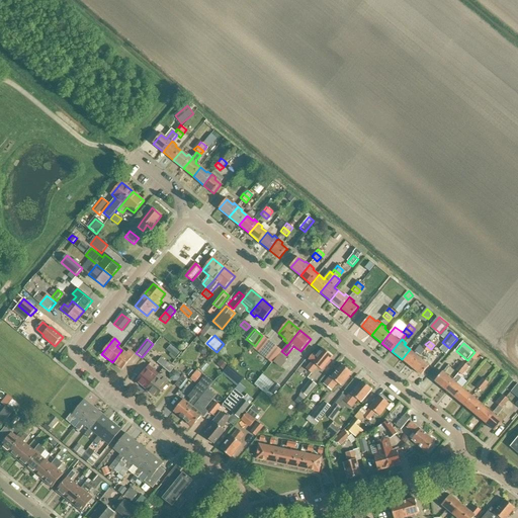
[(428,353),(431,349),(425,344),(422,348),(425,351),(428,353)]
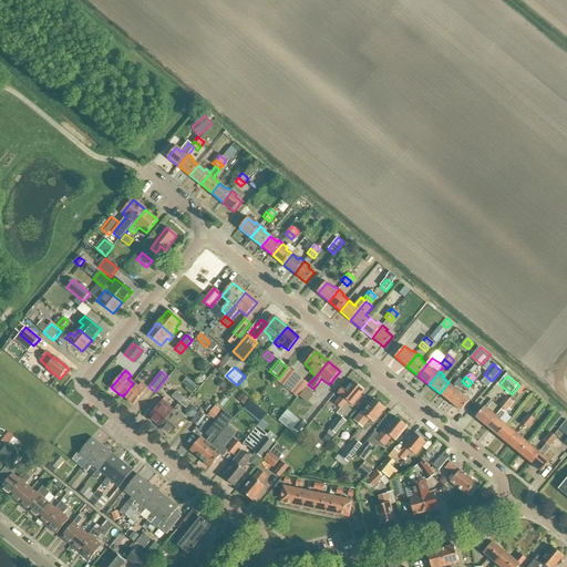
[(183,384),(193,392),(197,387),(187,378),(183,384)]
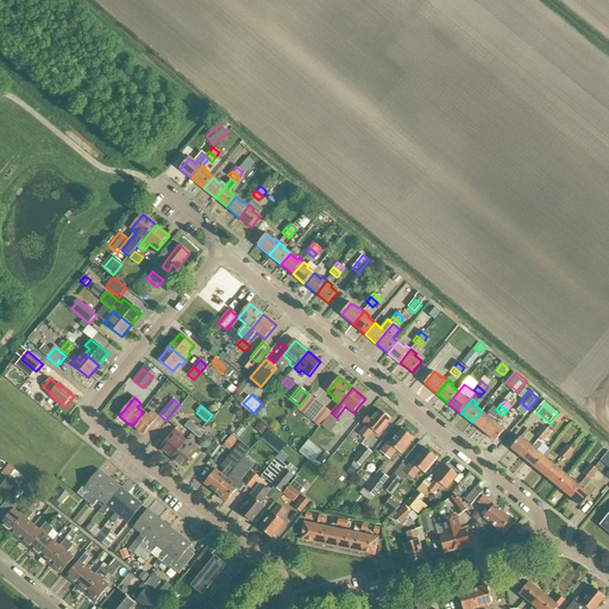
[(327,418),(331,413),(324,407),(319,413),(326,419),(327,418)]
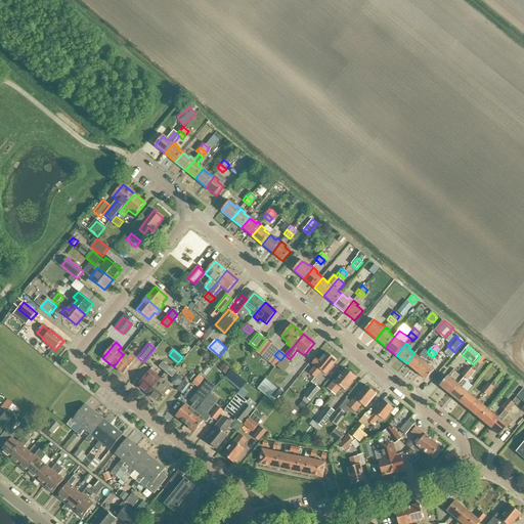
[(430,355),(427,352),(425,350),(419,356),(415,353),(406,363),(416,372),(426,359),(430,355)]
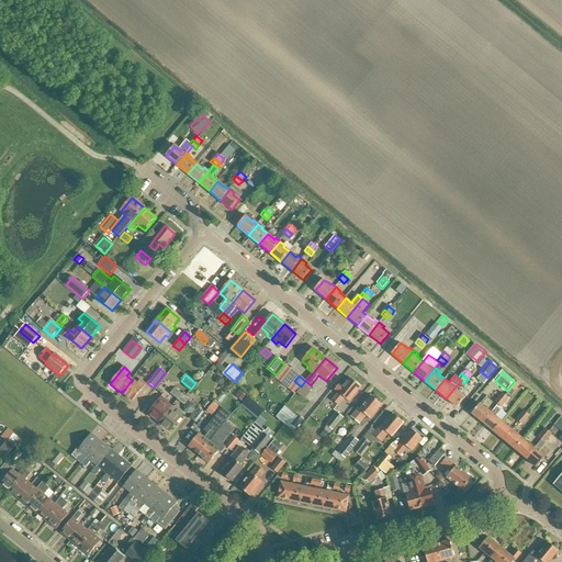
[(361,389),(350,379),(343,388),(339,384),(335,391),(338,394),(332,402),(338,406),(345,398),(349,403),(361,389)]
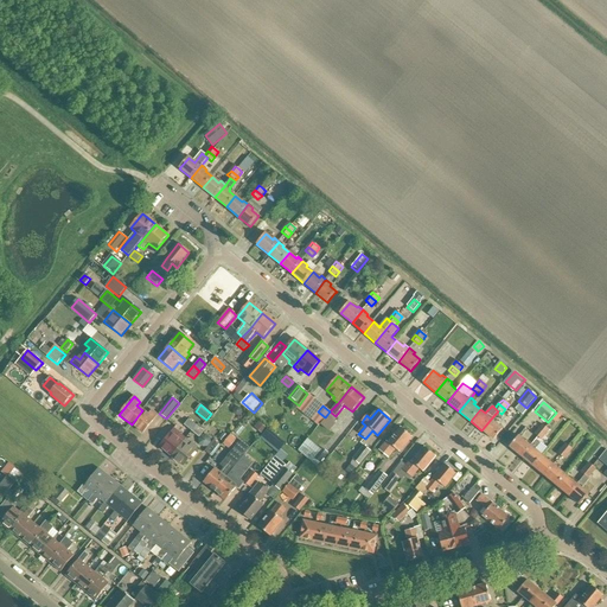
[(142,410),(132,425),(144,434),(158,416),(152,410),(148,415),(142,410)]
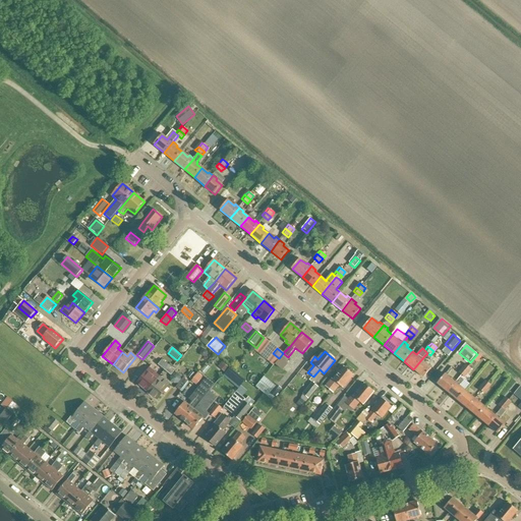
[(283,353),(280,357),(281,357),(275,364),(283,370),(288,364),(287,362),(290,359),(288,357),(283,353)]
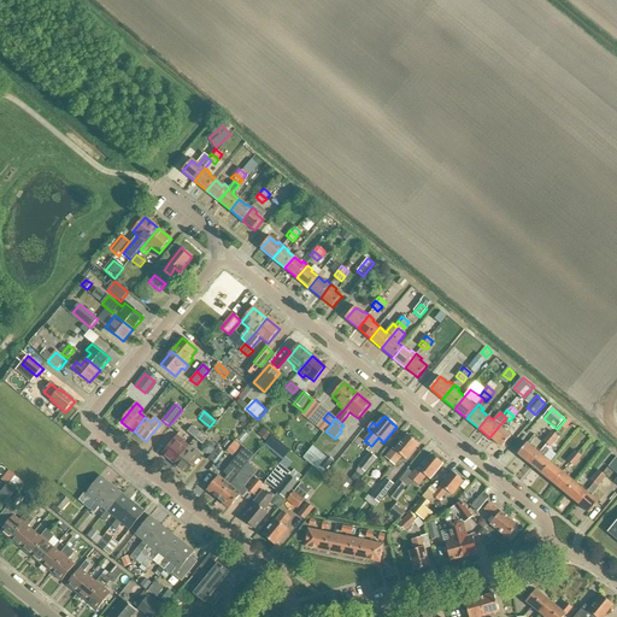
[(501,423),(489,438),(501,448),(512,435),(505,429),(506,428),(501,423)]
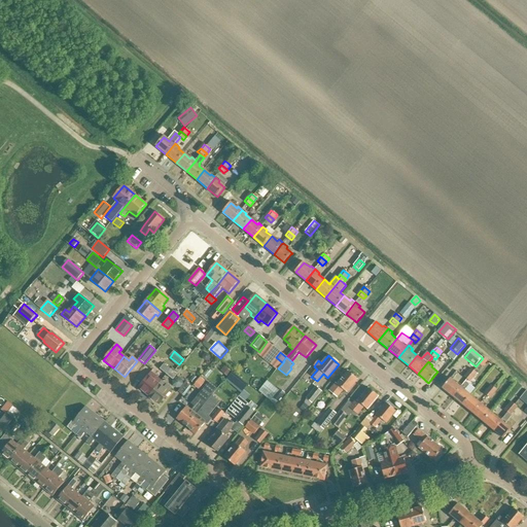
[(167,375),(171,370),(164,364),(160,370),(167,375)]
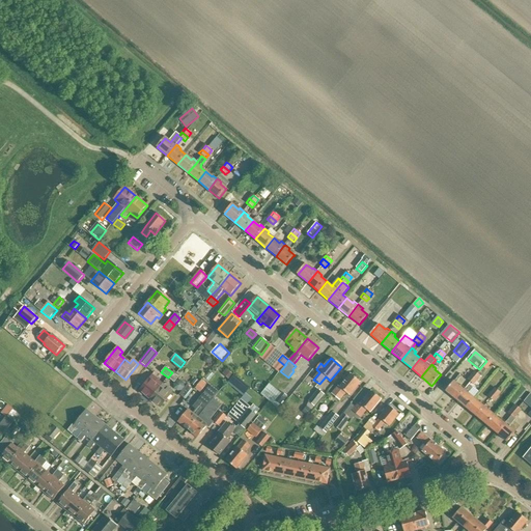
[(226,370),(223,375),(229,381),(233,375),(226,370)]
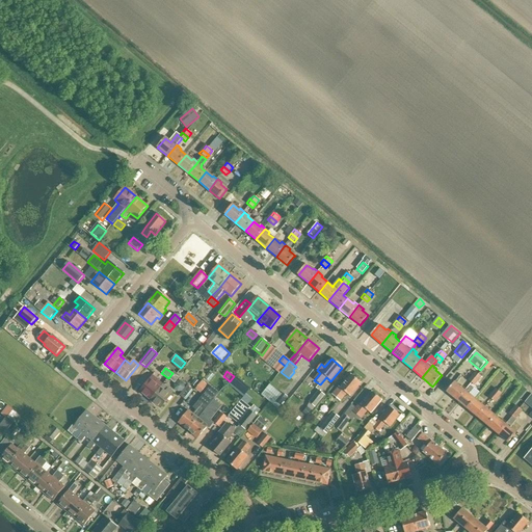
[(481,377),(478,375),(475,372),(472,376),(478,381),(481,377)]
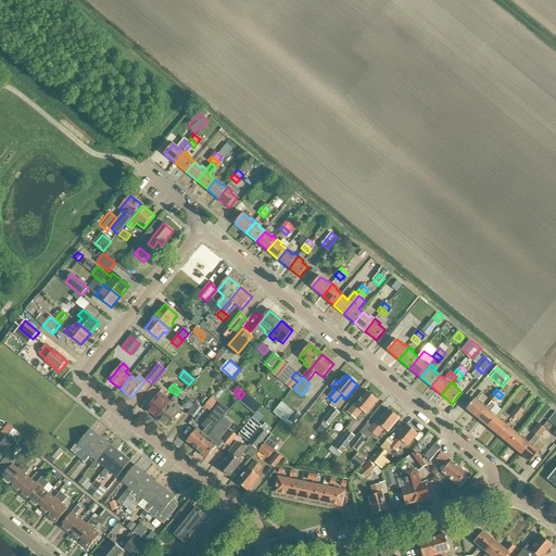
[(180,390),(176,395),(182,402),(187,396),(180,390)]
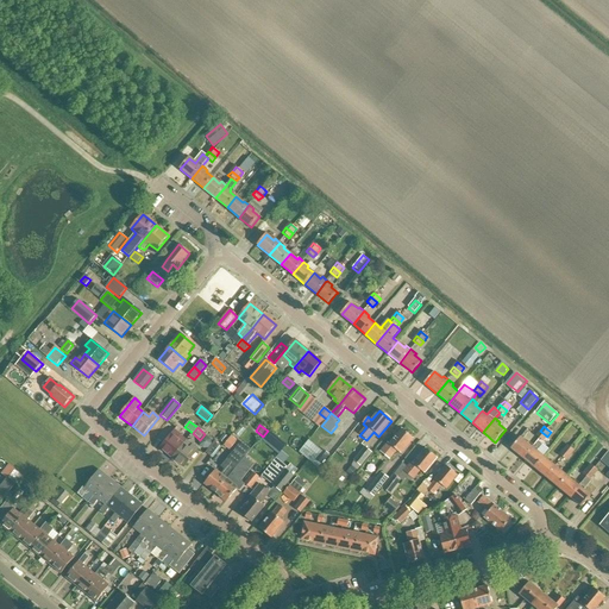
[(414,439),(402,429),(389,445),(388,444),(381,452),(389,460),(396,451),(401,454),(414,439)]
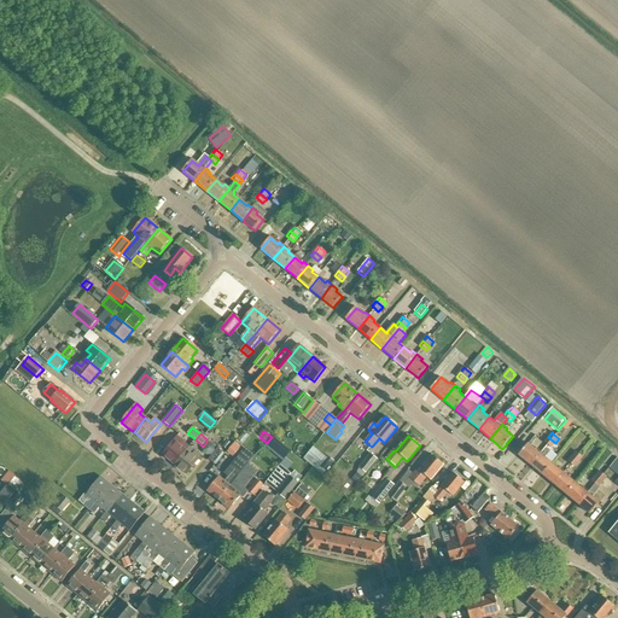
[(175,465),(186,452),(180,447),(184,442),(178,437),(162,455),(175,465)]
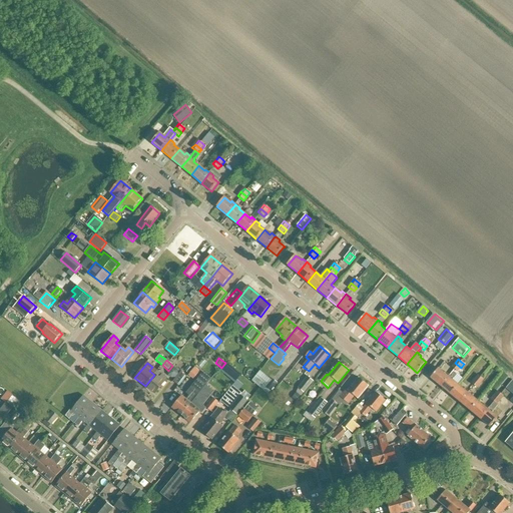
[(461,368),(455,363),(452,367),(458,372),(461,368)]
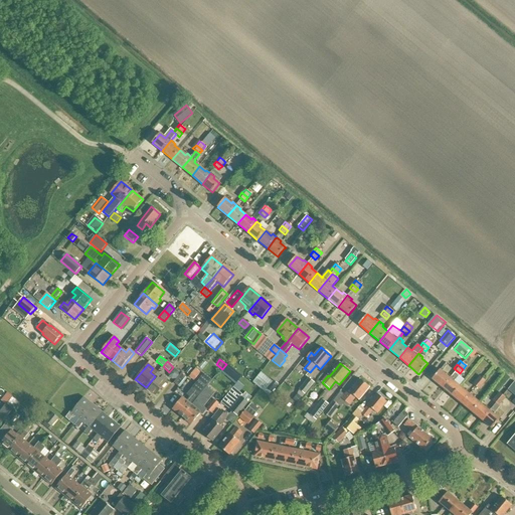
[(195,380),(200,374),(196,370),(190,376),(195,380)]
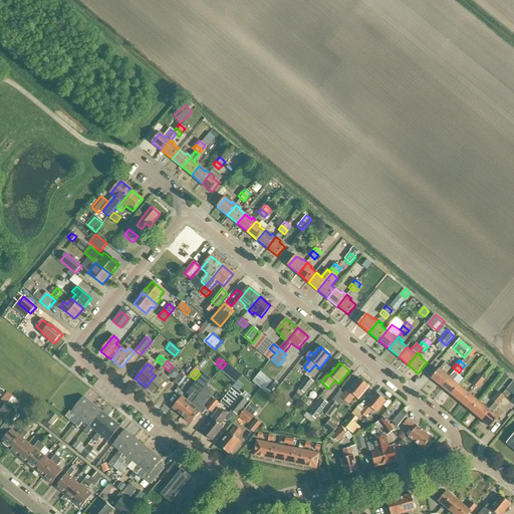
[(442,388),(450,376),(446,373),(445,374),(439,369),(432,378),(442,388)]
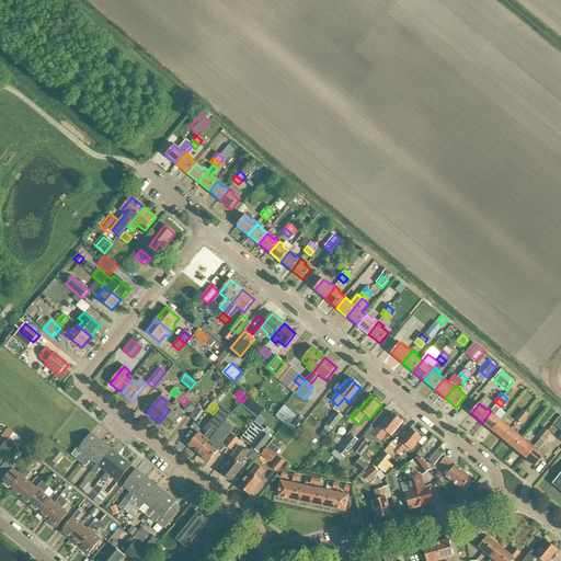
[(198,409),(190,419),(195,423),(203,412),(198,409)]
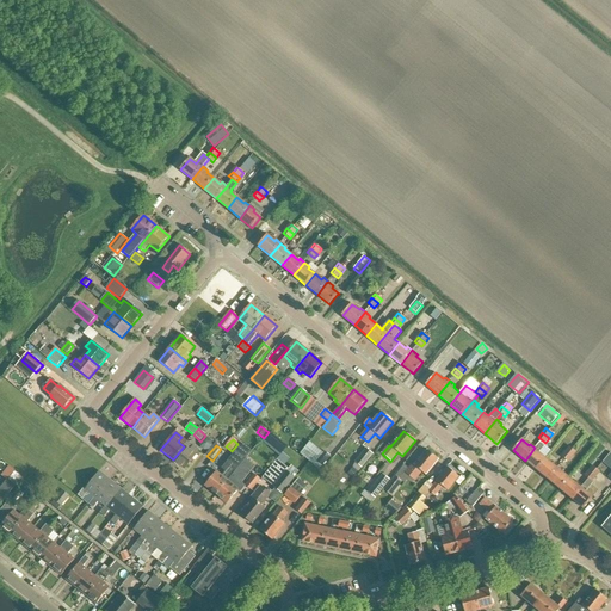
[(184,446),(173,460),(185,470),(199,452),(193,446),(190,451),(184,446)]
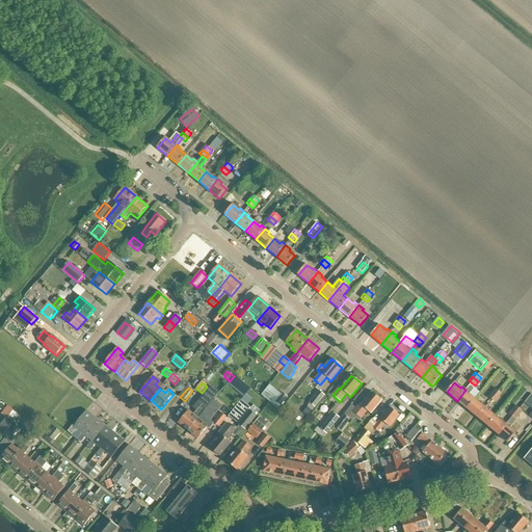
[(468,409),(475,400),(469,395),(471,394),(466,390),(457,401),(468,409)]
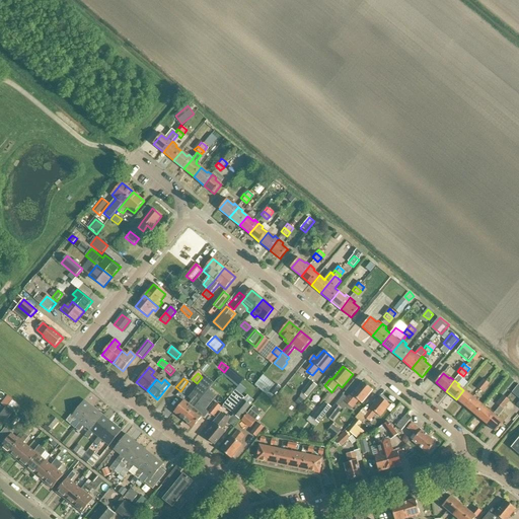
[(484,380),(480,383),(487,388),(490,384),(487,382),(484,380)]
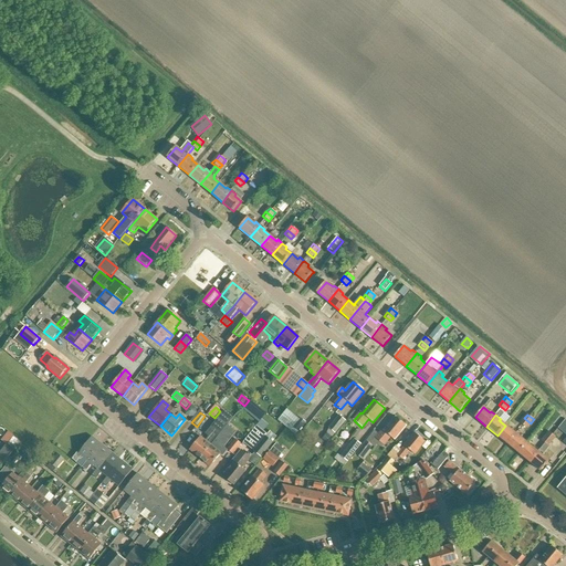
[(329,429),(336,435),(345,422),(338,417),(329,429)]
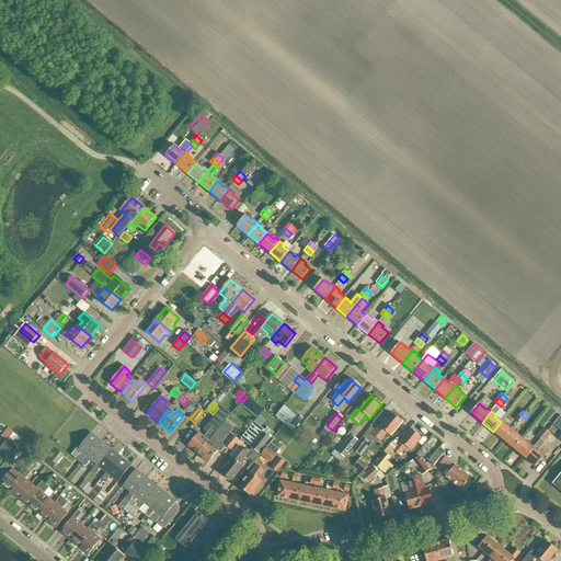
[(403,423),(392,414),(380,427),(379,426),(373,435),(380,442),(387,434),(391,437),(403,423)]
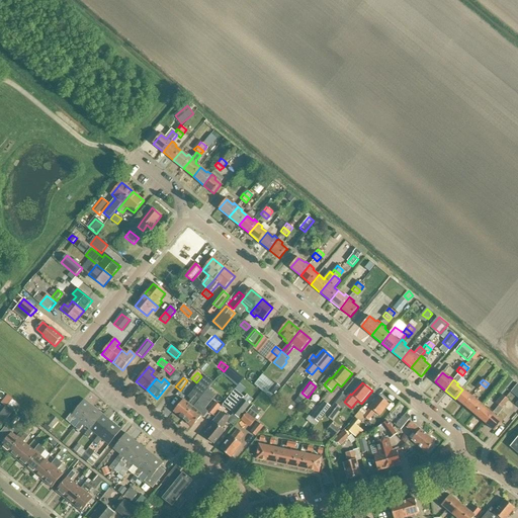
[(480,382),(477,386),(483,392),(486,387),(480,382)]
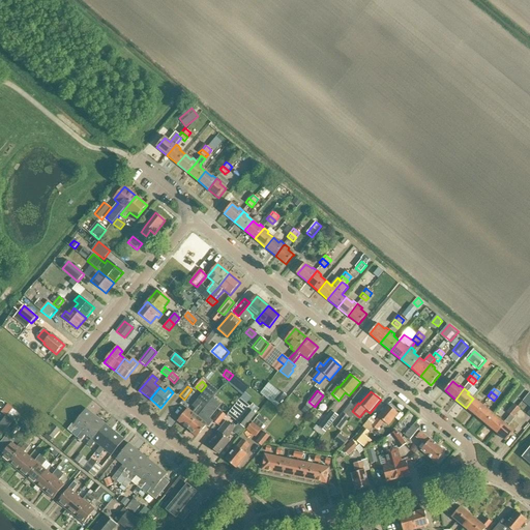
[(212,400),(204,392),(193,407),(196,410),(193,413),(187,410),(178,421),(187,430),(198,417),(209,404),(212,400)]
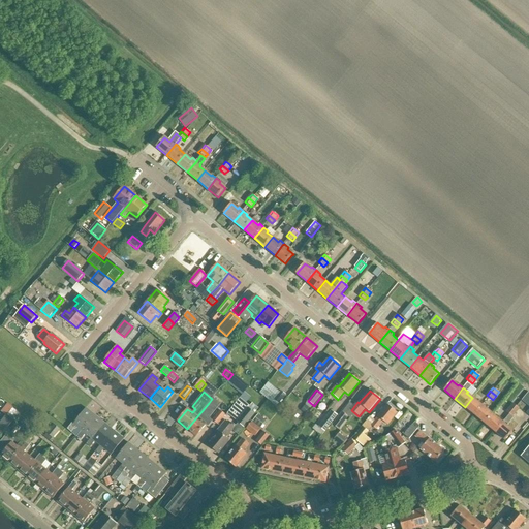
[(274,400),(279,404),(285,396),(281,392),(274,400)]
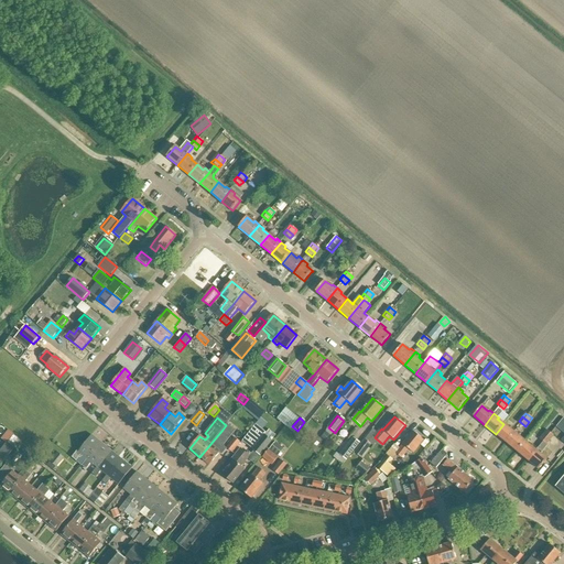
[(503,424),(496,434),(506,443),(516,431),(511,427),(510,430),(503,424)]
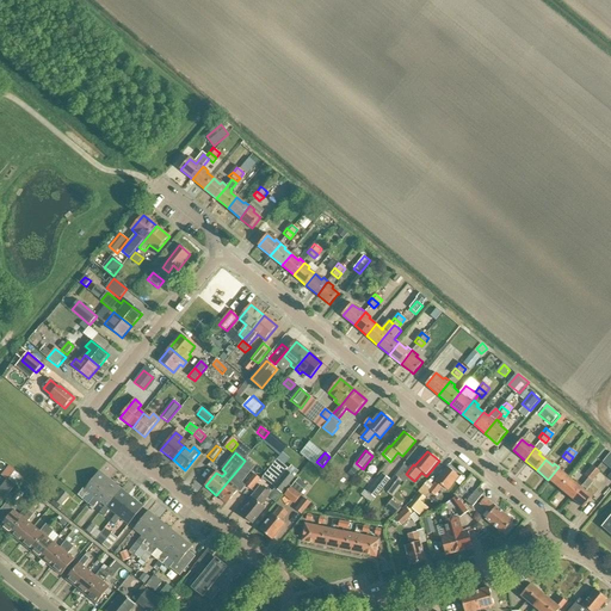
[(269,489),(267,492),(261,486),(252,499),(253,500),(241,516),(252,525),(265,508),(261,506),(269,497),(276,503),(279,499),(278,498),(281,494),(282,494),(295,479),(287,471),(289,470),(278,461),(264,479),(275,487),(273,487),(276,488),(272,492),(269,489)]
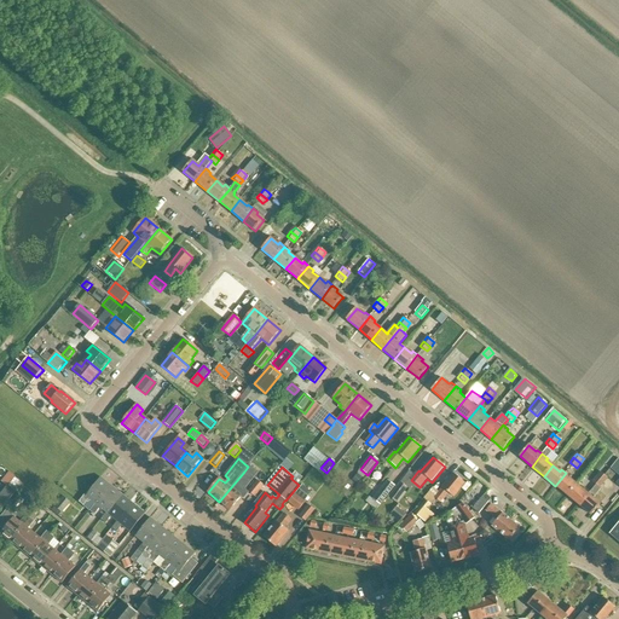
[(250,475),(244,472),(231,487),(219,502),(231,512),(242,497),(236,492),(244,482),(250,475)]
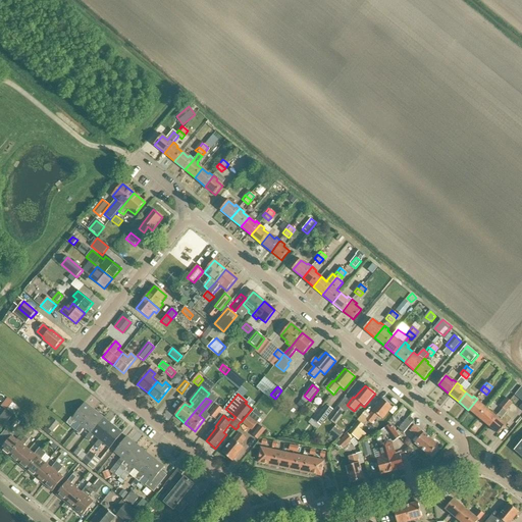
[(215,419),(228,403),(222,398),(209,414),(215,419)]
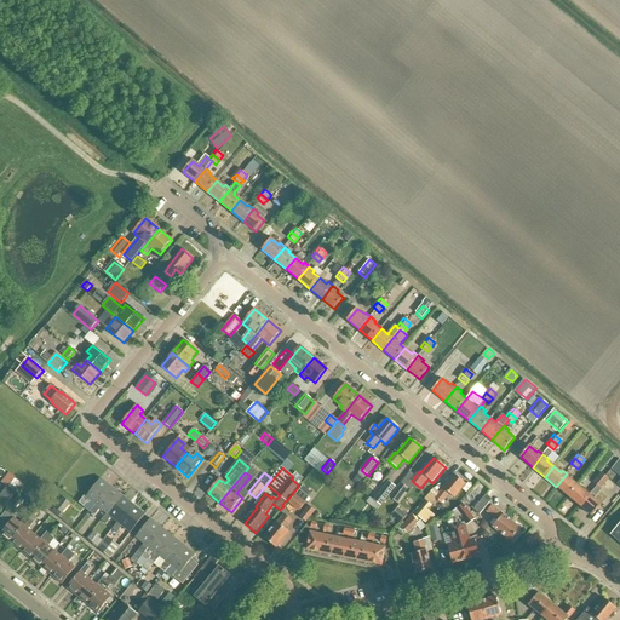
[(567,474),(556,487),(568,497),(578,486),(570,480),(572,478),(567,474)]
